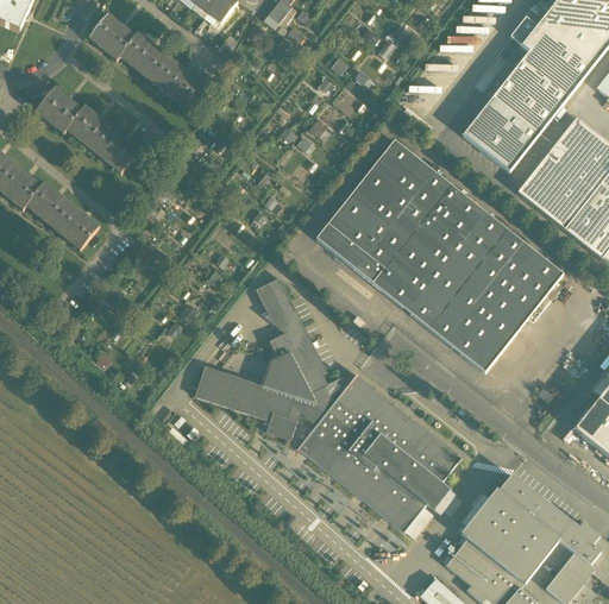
[(4,0),(0,11),(0,21),(22,31),(33,0),(4,0)]
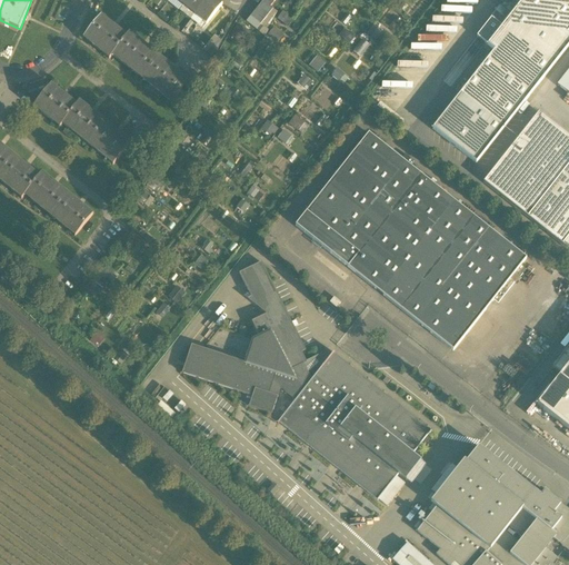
[(182,2),(193,11),(196,10),(185,0),(182,2)]
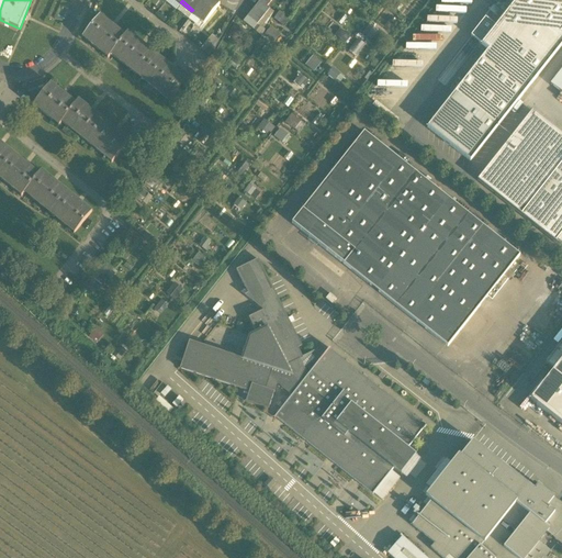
[(182,0),(193,10),(200,0),(182,0)]
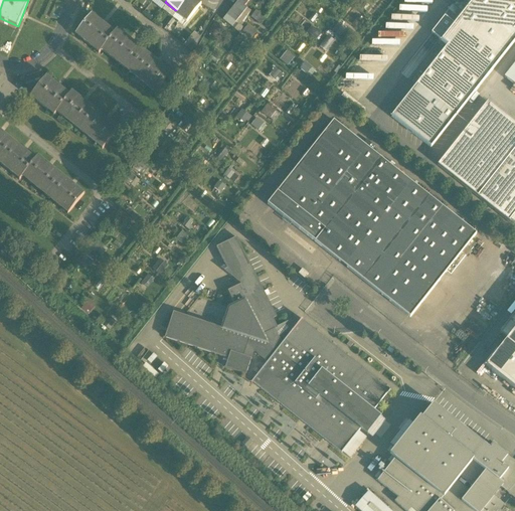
[(200,2),(197,0),(183,0),(177,9),(187,17),(200,2)]
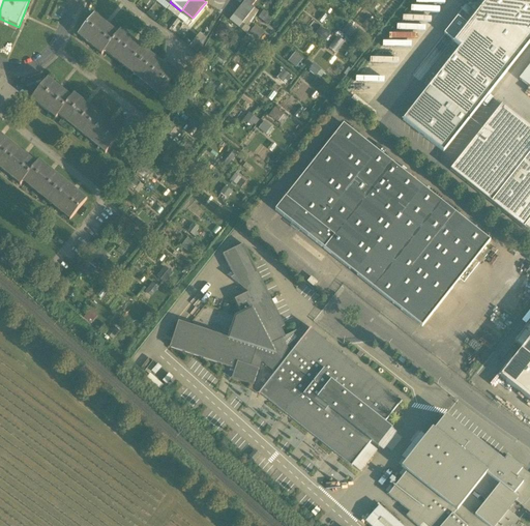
[(254,5),(252,3),(247,0),(242,0),(240,2),(249,10),(254,5)]
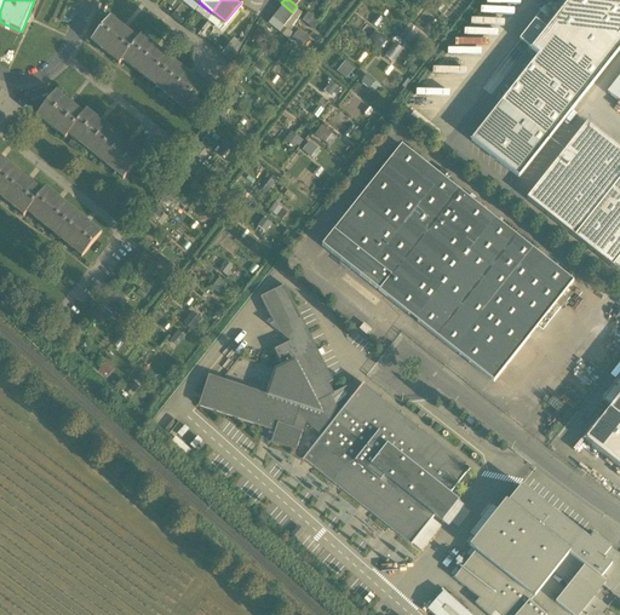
[(471,137),(518,174),(619,44),(619,0),(566,0),(546,26),(530,45),(538,51),(471,137)]
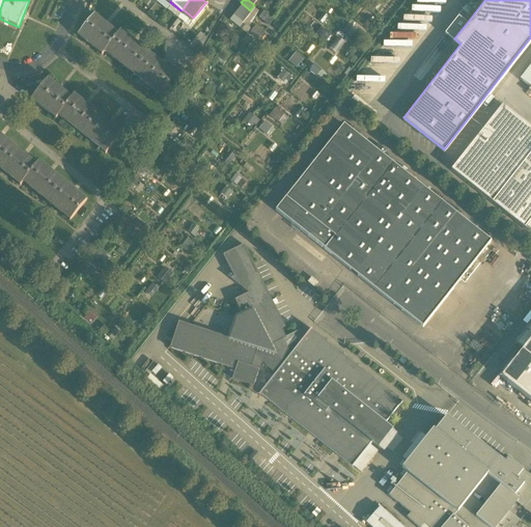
[(246,15),(250,10),(241,2),(236,7),(246,15)]
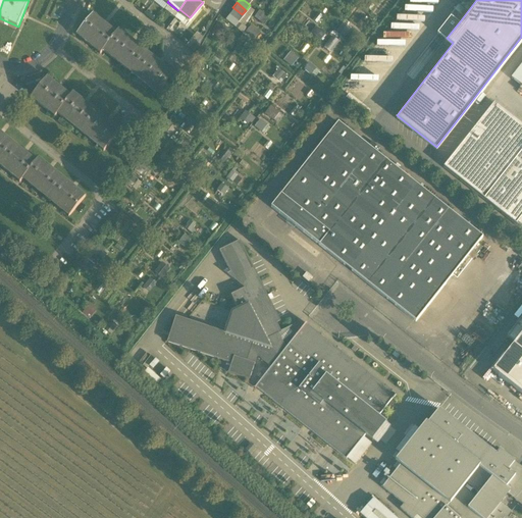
[(239,19),(242,14),(232,7),(229,12),(239,19)]
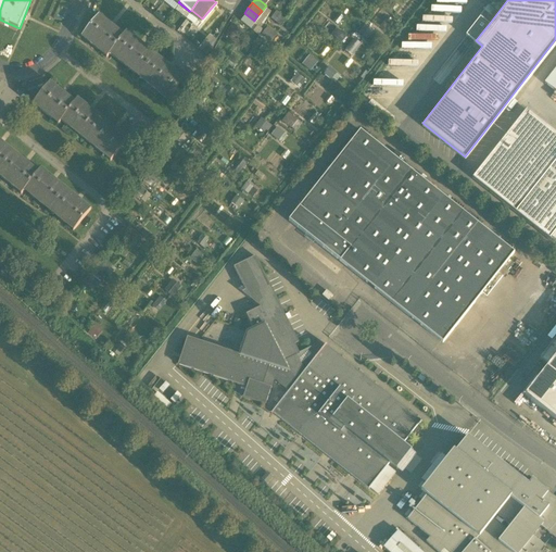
[(202,19),(191,10),(189,11),(201,21),(202,19)]
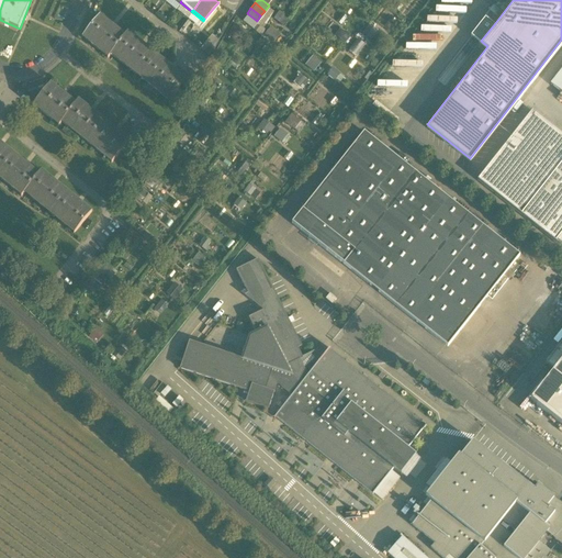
[(110,52),(112,48),(124,33),(99,13),(83,32),(89,36),(88,37),(102,49),(104,47),(110,52)]
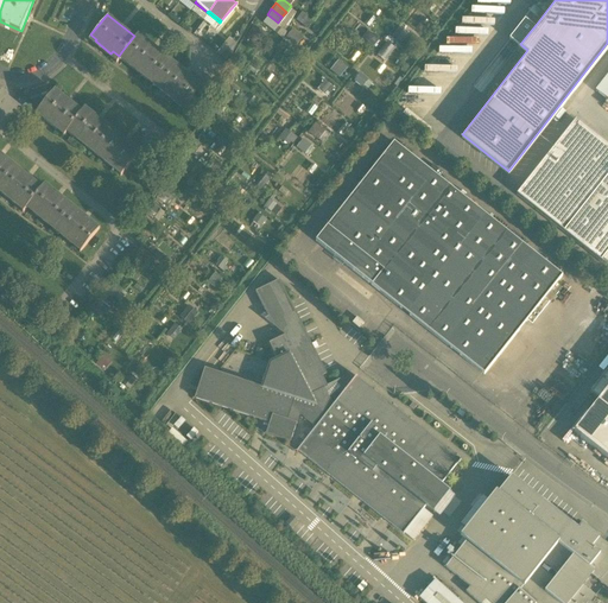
[(273,29),(278,23),(267,14),(263,19),(273,29)]
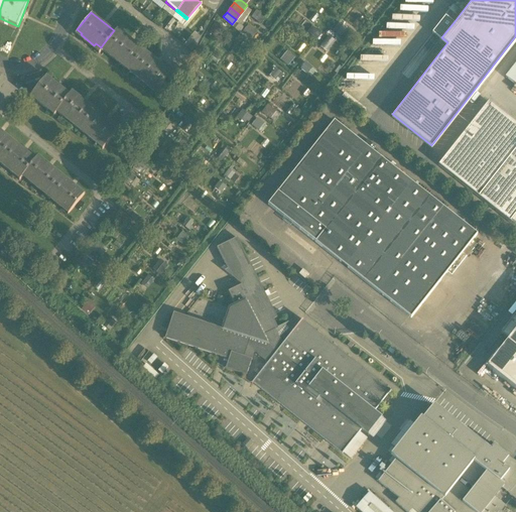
[(445,14),(432,30),(441,37),(455,21),(445,14)]
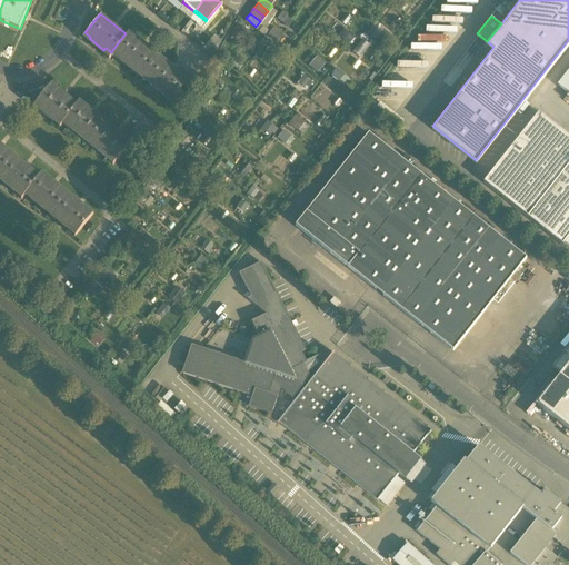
[(369,22),(367,32),(376,35),(379,25),(369,22)]
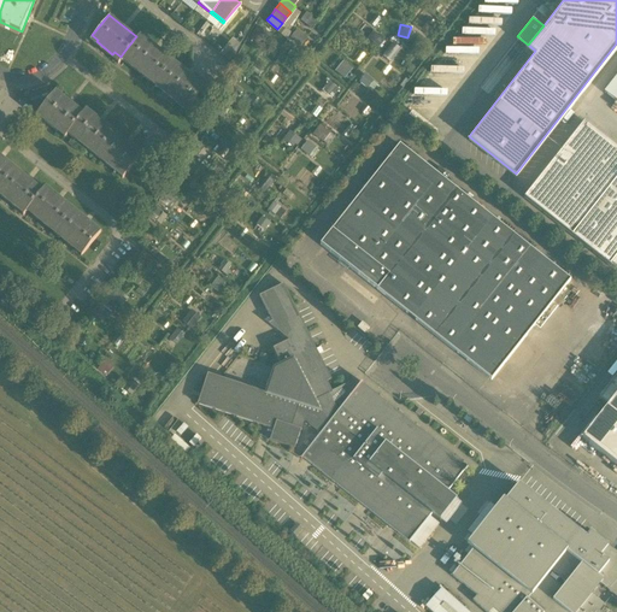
[(303,41),(309,34),(298,25),(293,33),(303,41)]
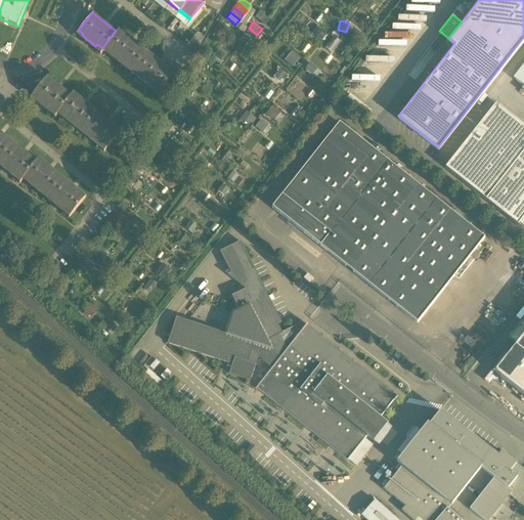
[(118,28),(116,31),(104,45),(108,48),(107,50),(149,84),(150,82),(160,89),(173,72),(118,28)]
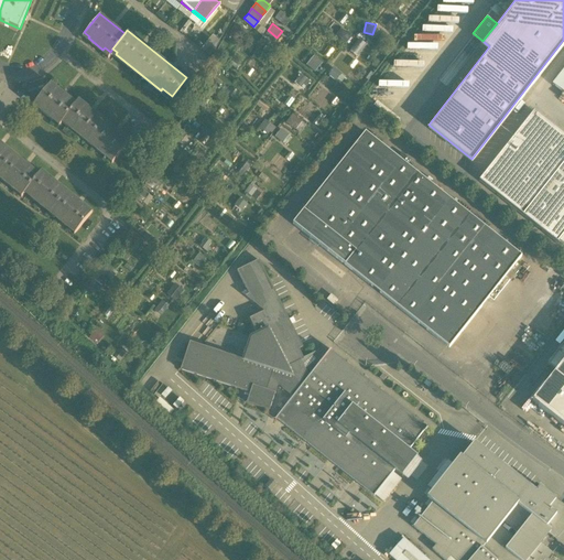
[(357,34),(347,44),(356,52),(365,41),(357,34)]
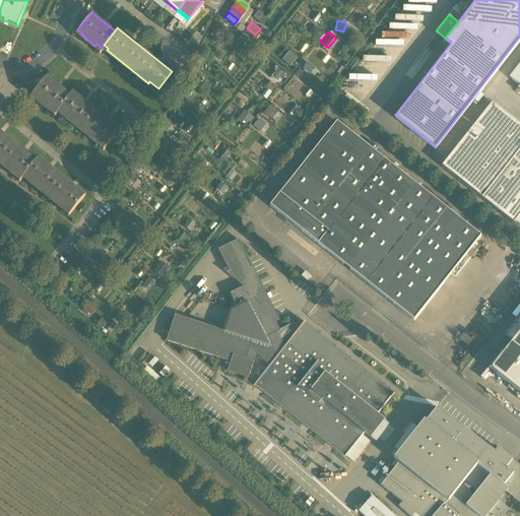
[(191,36),(188,44),(193,46),(197,38),(191,36)]
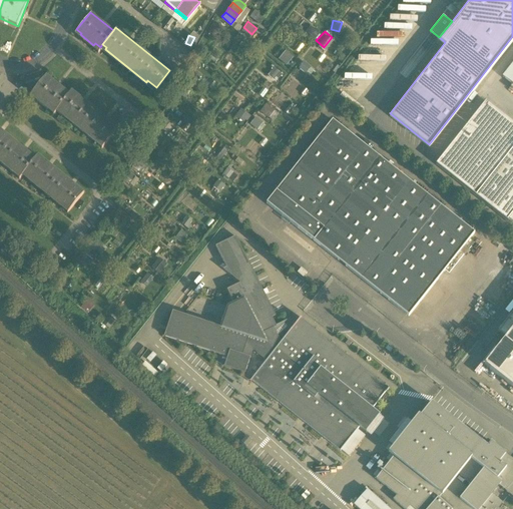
[(278,54),(285,61),(292,53),(284,47),(278,54)]
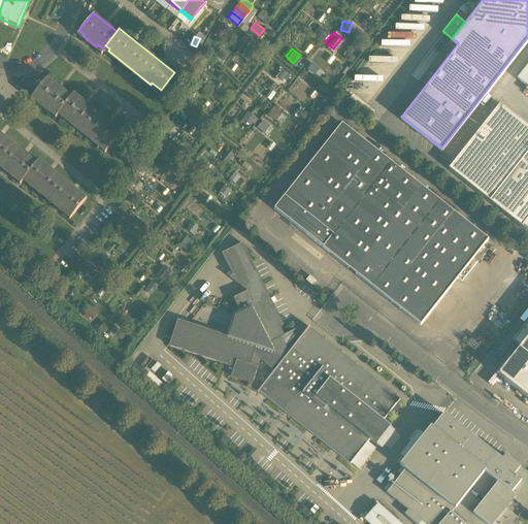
[(387,73),(362,57),(339,92),(363,108),(387,73)]
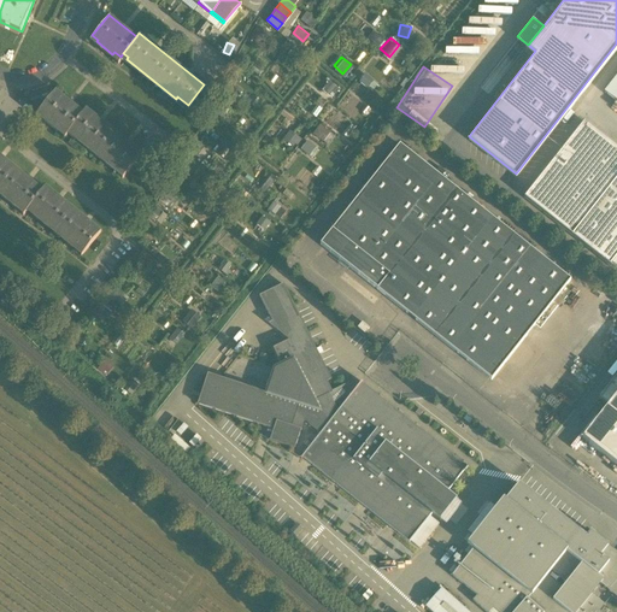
[(616,71),(604,89),(616,98),(616,99),(616,71)]
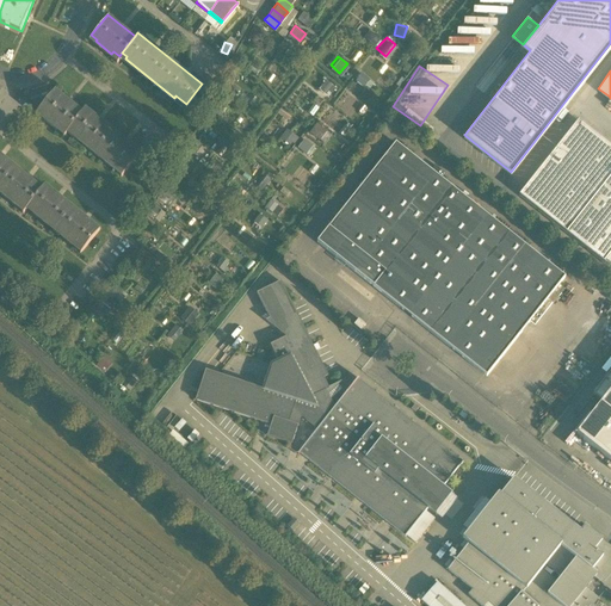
[(66,130),(67,129),(81,110),(54,87),(38,107),(47,115),(44,117),(55,127),(57,123),(66,130)]
